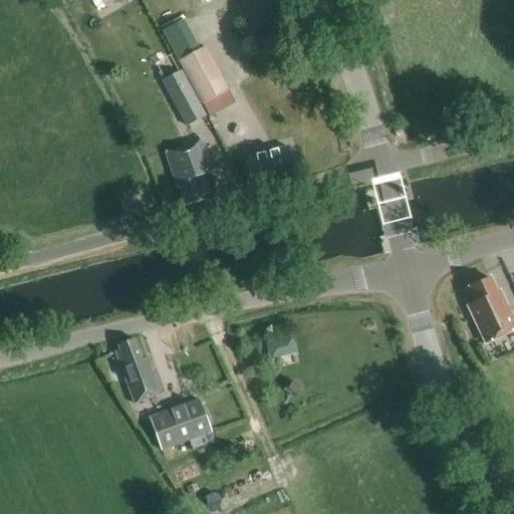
[(167,29),(182,56),(202,45),(186,18),(167,29)]
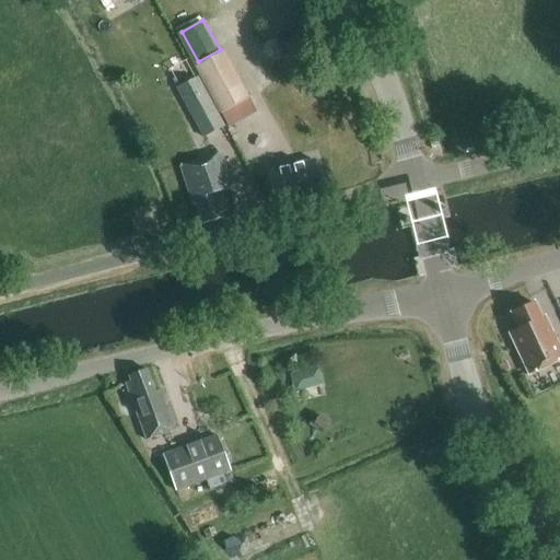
[(153,42),(161,38),(156,30),(150,33),(153,42)]
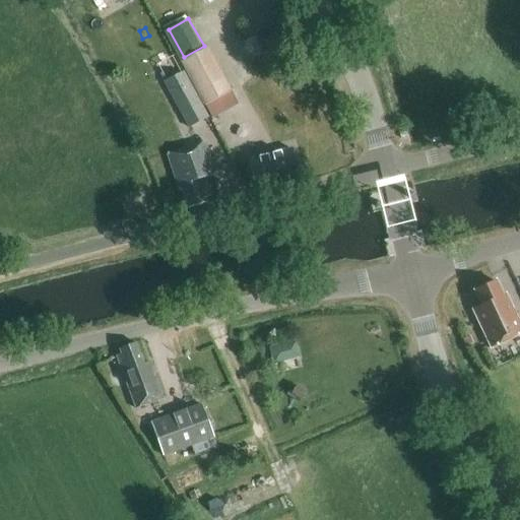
[(272,47),(264,33),(254,39),(261,53),(272,47)]
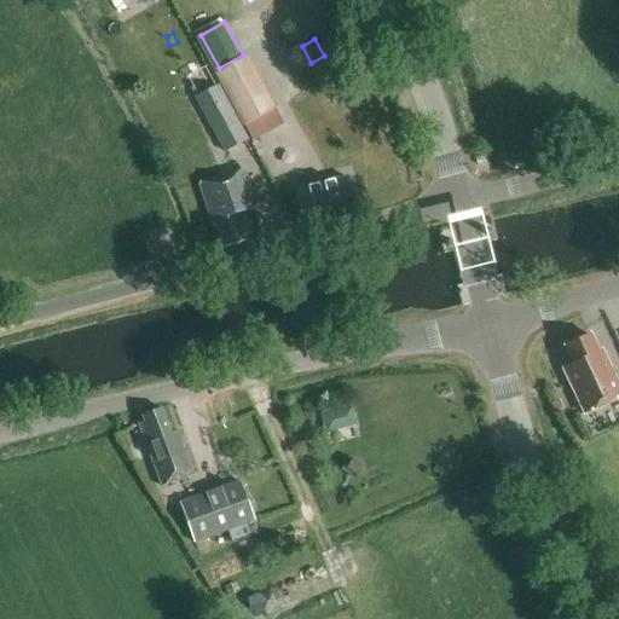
[(247,57),(214,74),(243,128),(276,110),(247,57)]
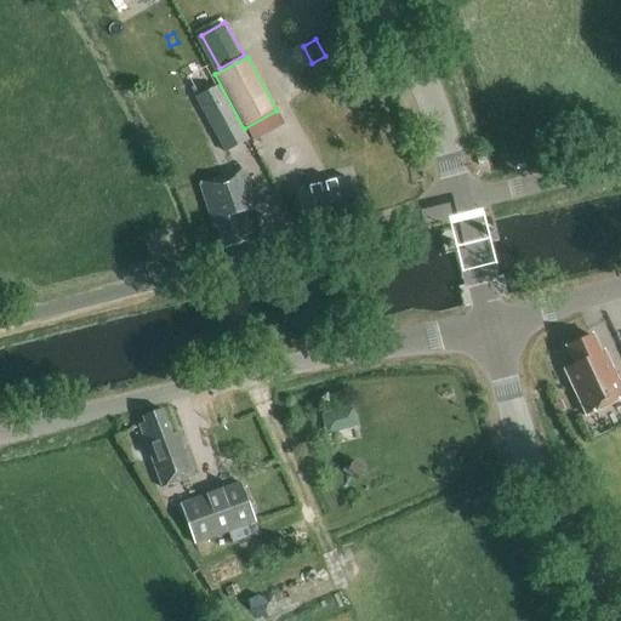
[(250,142),(243,129),(220,87),(195,101),(216,140),(224,157),(250,142)]
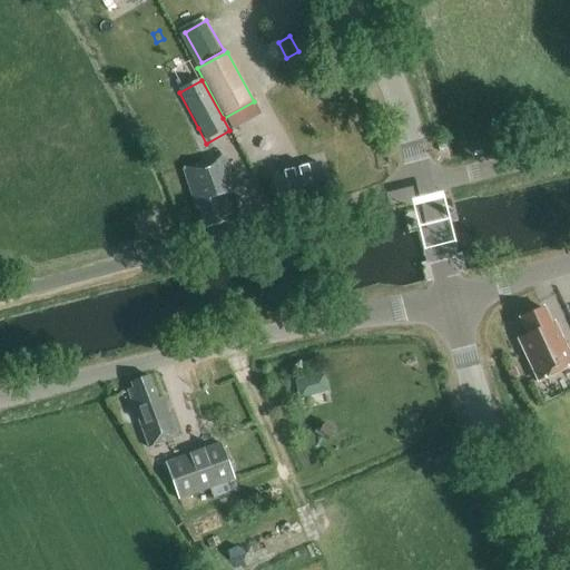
[(224,157),(184,170),(197,210),(199,209),(206,229),(227,223),(225,217),(231,216),(224,196),(236,192),(224,157)]
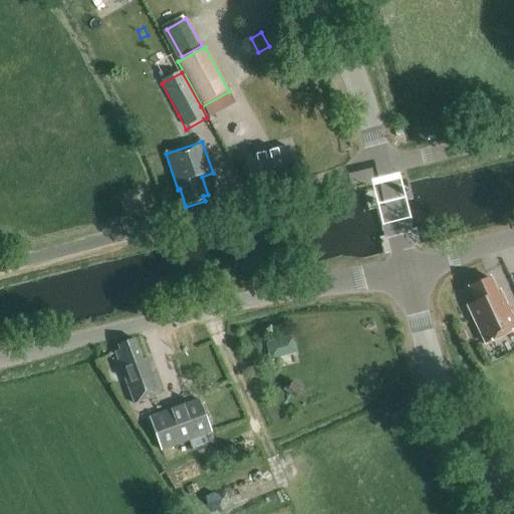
[(253,191),(275,186),(296,180),(288,149),(245,160),(253,191)]
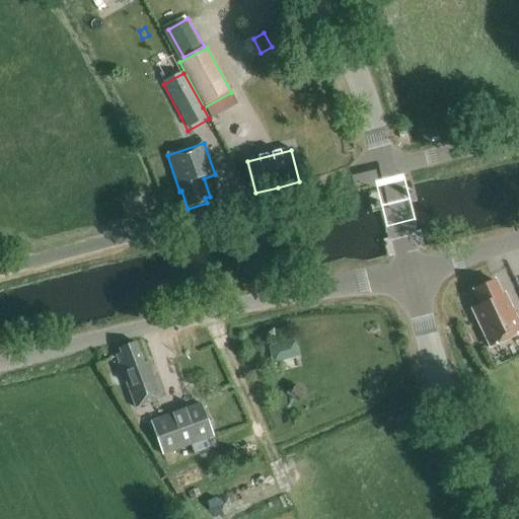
[(470,306),(487,344),(518,329),(518,327),(504,293),(501,294),(495,279),(472,288),(479,302),(470,306)]
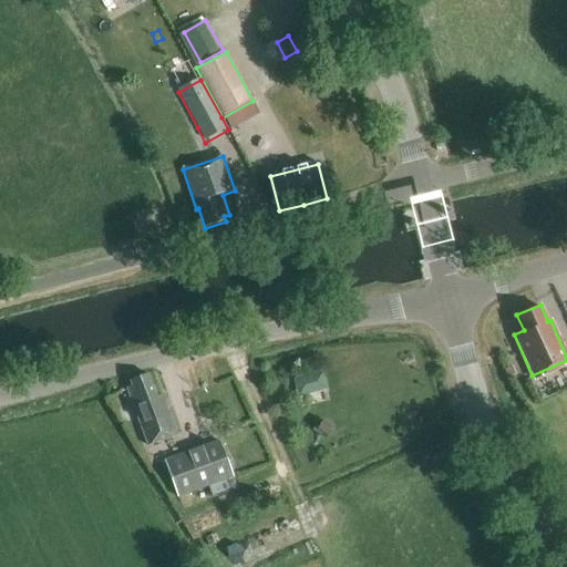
[(302,397),(332,389),(327,368),(297,375),(302,397)]
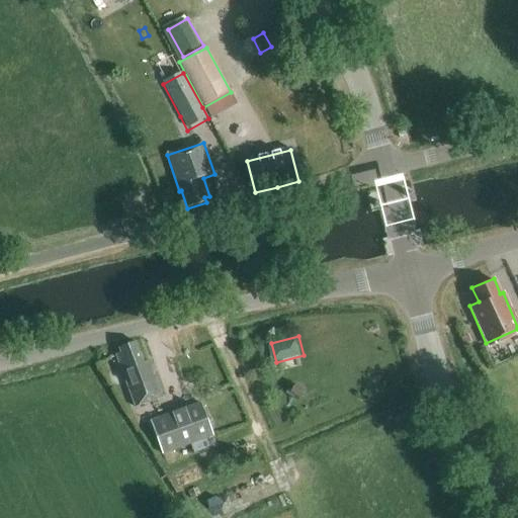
[(143,363),(136,343),(118,349),(120,353),(115,355),(136,408),(161,398),(148,361),(143,363)]
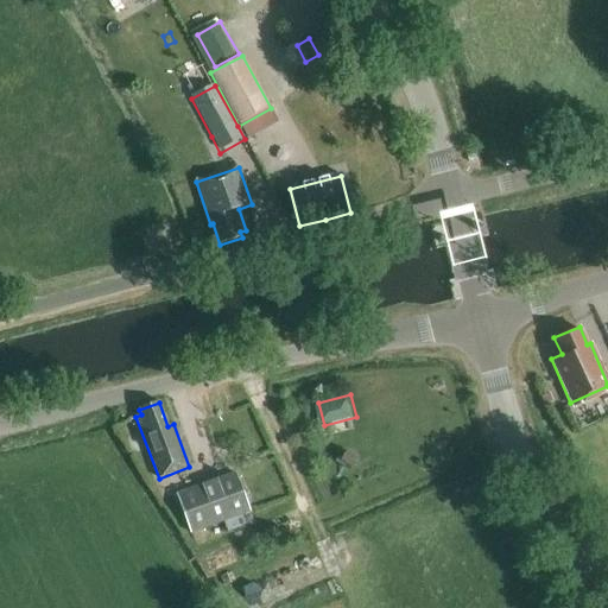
[(191,536),(252,514),(236,473),(176,495),(191,536)]
